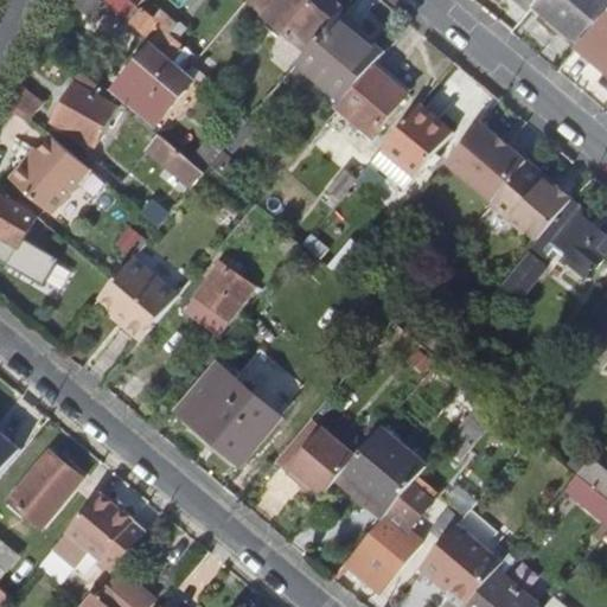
[(75,0),(96,17),(109,2),(106,0),(75,0)]
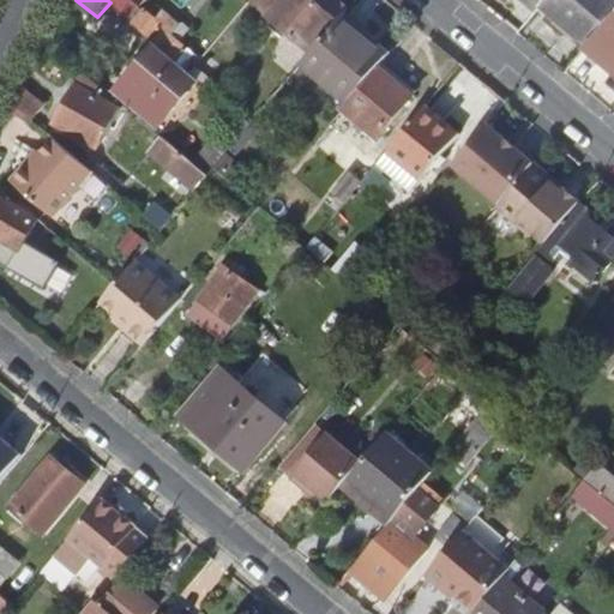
[(130,19),(142,6),(134,0),(107,0),(110,2),(130,19)]
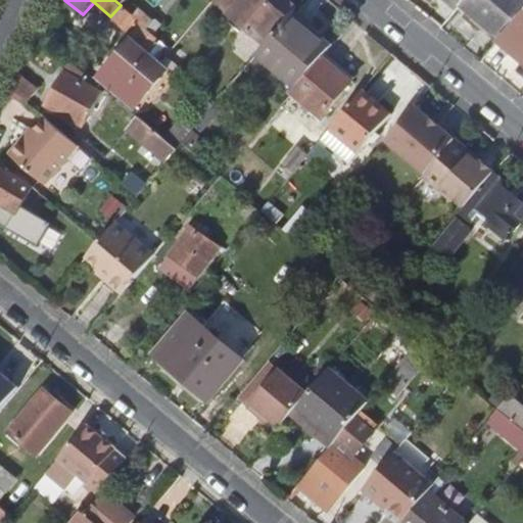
[(145,0),(133,0),(115,20),(134,37),(156,56),(164,47),(154,38),(170,20),(145,0)]
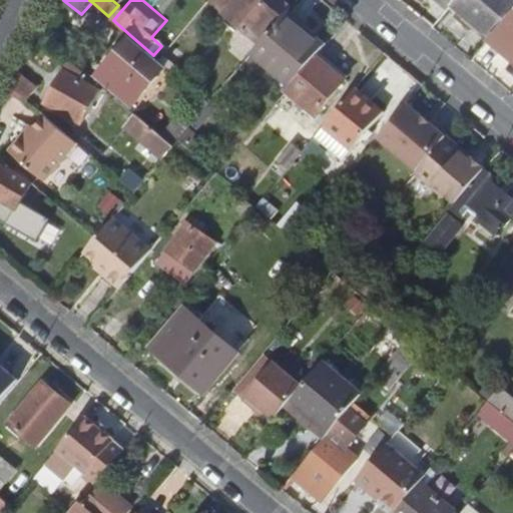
[(208,0),(260,43),(283,15),(285,12),(289,8),(290,6),(283,0),(208,0)]
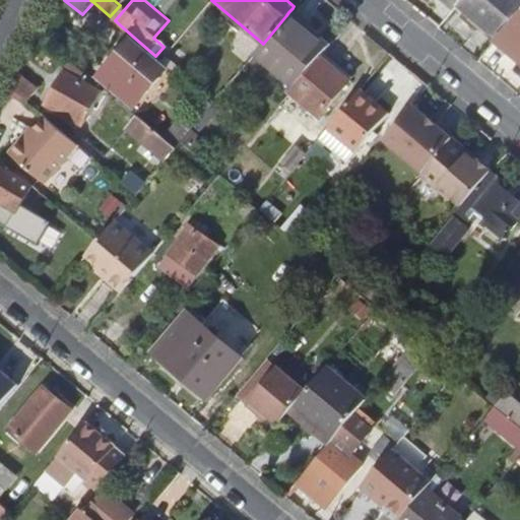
[(446,0),(445,1),(458,13),(464,6),(468,0),(446,0)]
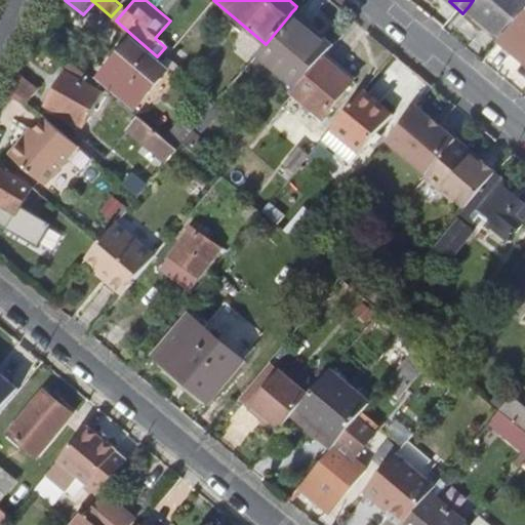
[(524,19),(524,0),(473,0),(469,6),(509,40),(524,19)]
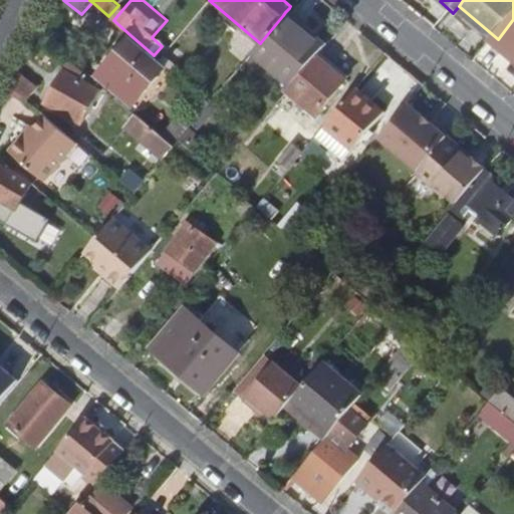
[(327,41),(289,8),(285,12),(324,45),(327,41)]
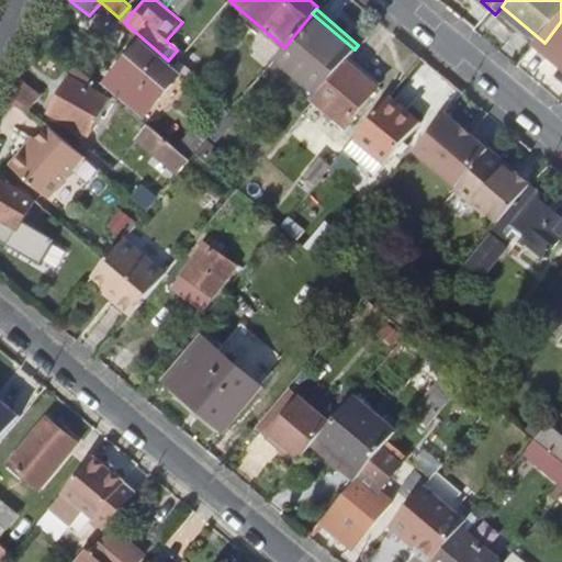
[(355,49),(312,13),(310,17),(284,47),(277,56),(319,91),(346,59),(351,53),(355,49)]
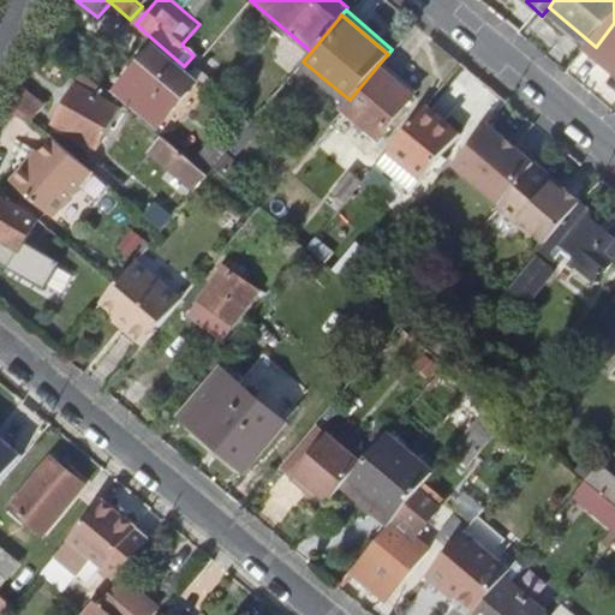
[(614,23),(596,47),(614,61),(614,23)]
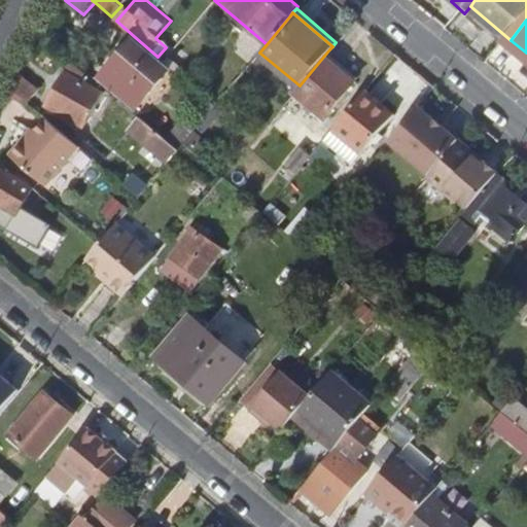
[(136,106),(170,67),(157,57),(135,37),(101,75),(136,106)]
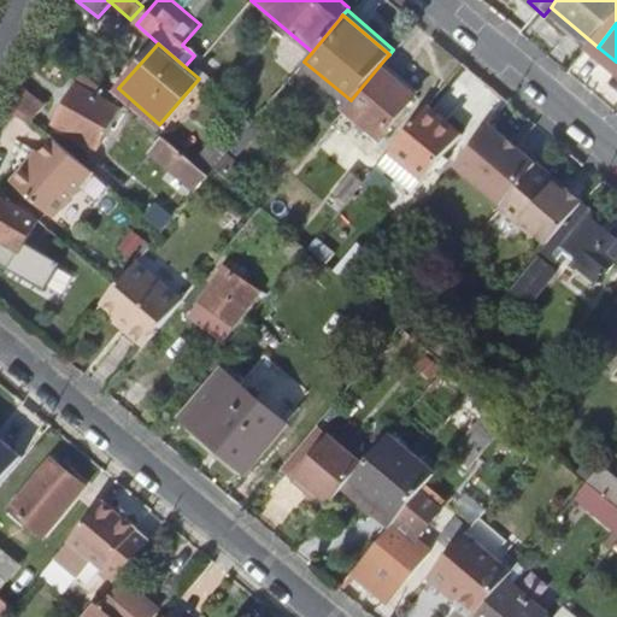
[(421,86),(386,58),(380,65),(415,94),(421,86)]
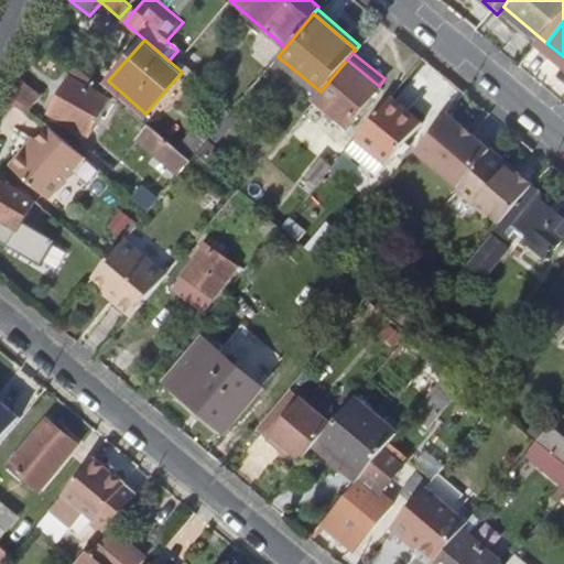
[(332,108),(348,122),(379,86),(347,60),(321,91),(317,96),(332,108)]
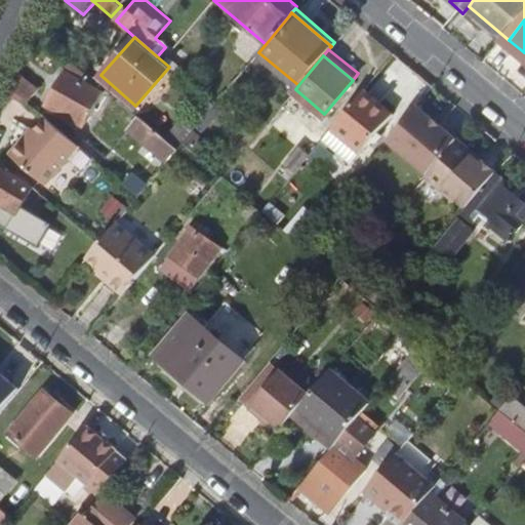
[(40,91),(19,73),(12,87),(30,103),(40,91)]
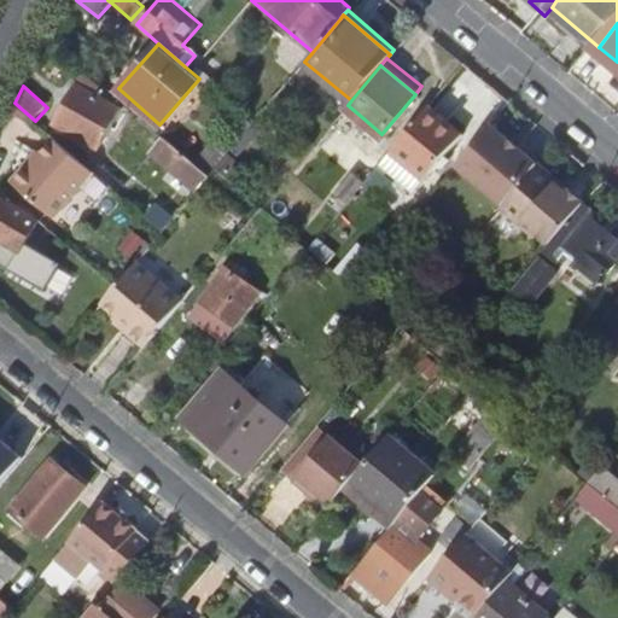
[(122,110),(79,86),(57,124),(101,150),(122,110)]
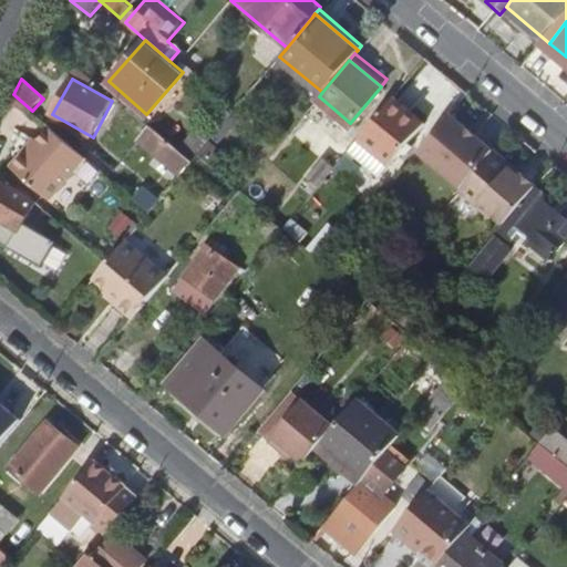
[(424,123),(390,96),(354,140),(389,166),(424,123)]
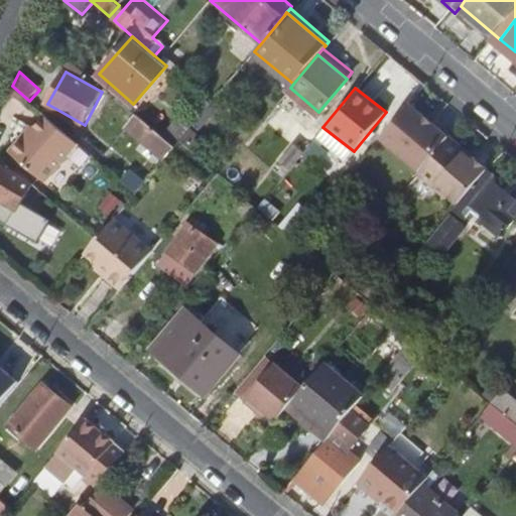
[(314,117),(318,112),(303,99),(299,104),(314,117)]
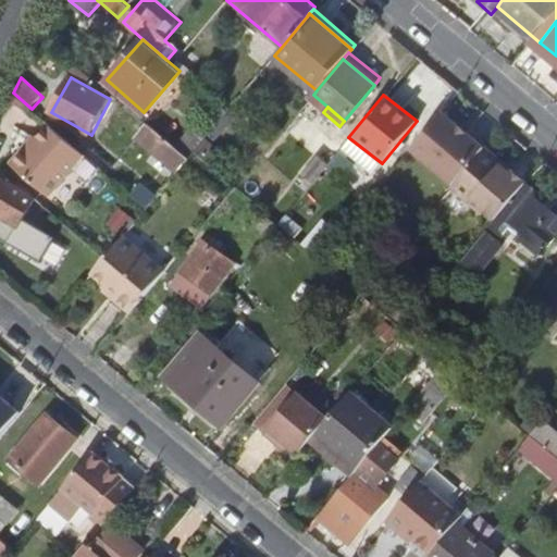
[(485,146),(443,110),(411,148),(454,183),(455,181),(485,146)]
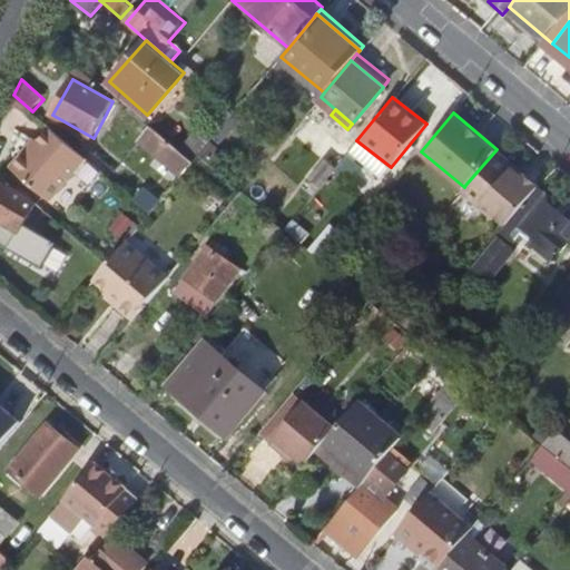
[(170,178),(176,183),(193,163),(179,150),(150,126),(139,140),(174,173),(170,178)]
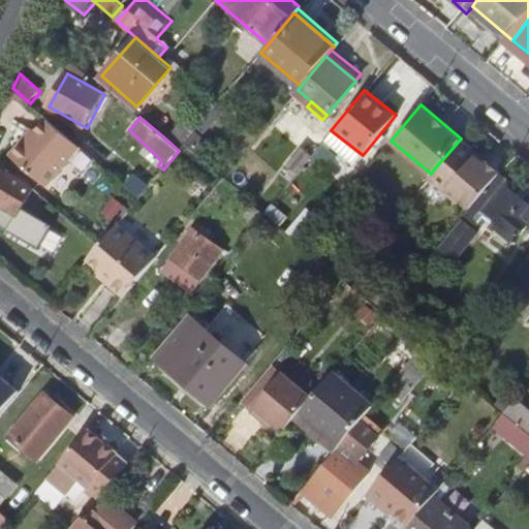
[(51,189),(85,150),(53,122),(33,145),(30,142),(16,159),(51,189)]
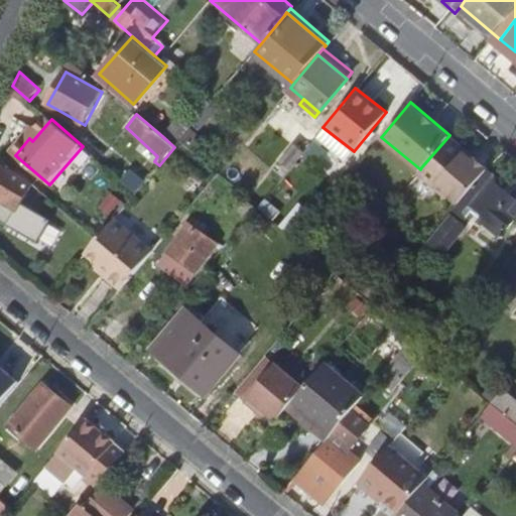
[(440,182),(461,202),(488,167),(449,135),(421,167),(421,174),(432,183),(440,182)]
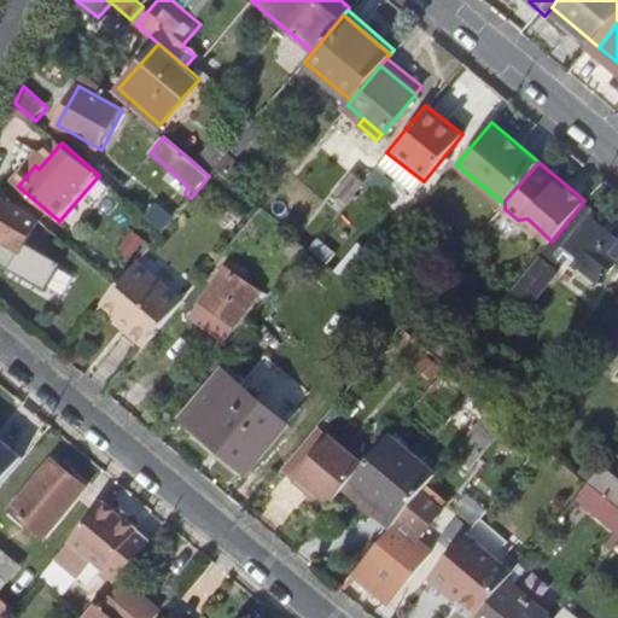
[(361,179),(350,172),(334,191),(345,199),(361,179)]
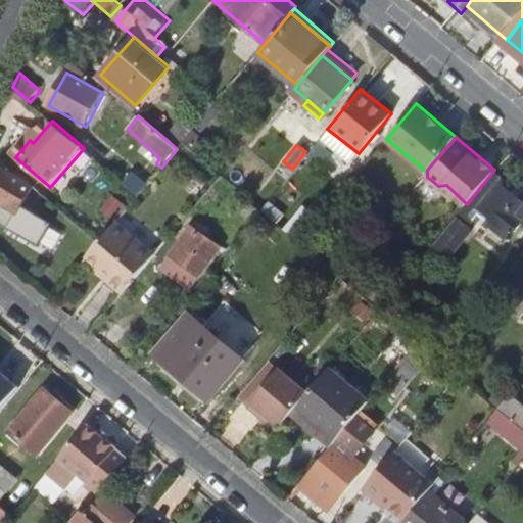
[(35,189),(3,169),(0,173),(0,202),(4,205),(0,211),(0,224),(39,248),(52,226),(24,207),(35,189)]
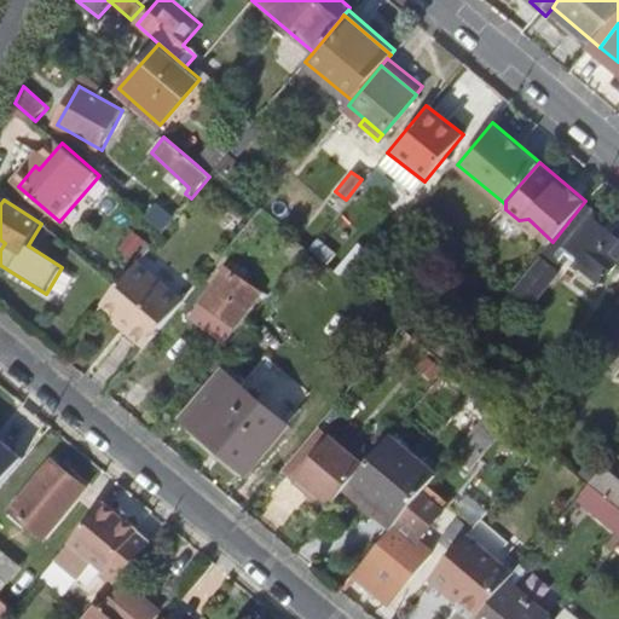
[(539,256),(549,262),(555,256),(560,259),(566,252),(574,259),(572,261),(597,282),(615,260),(618,262),(618,237),(595,217),(595,210),(585,201),(553,242),(539,256)]
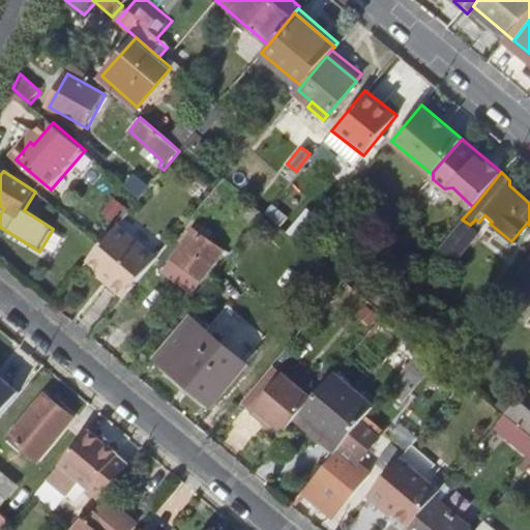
[(140,198),(149,186),(135,175),(126,186),(140,198)]
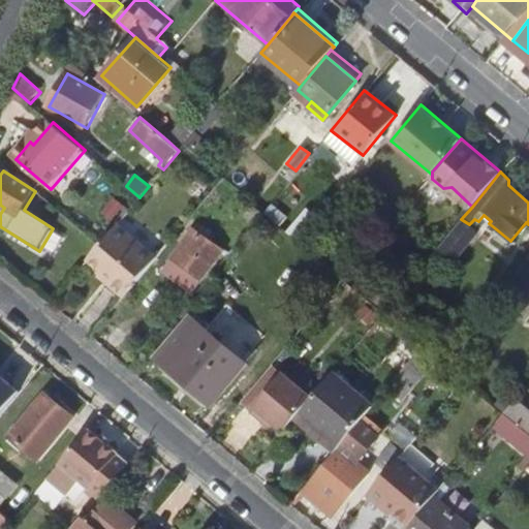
[(259,212),(252,205),(245,214),(253,220),(259,212)]
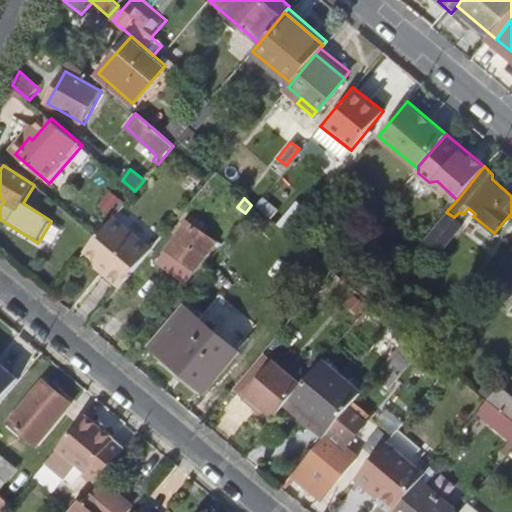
[(298,200),(278,223),(295,236),(314,213),(298,200)]
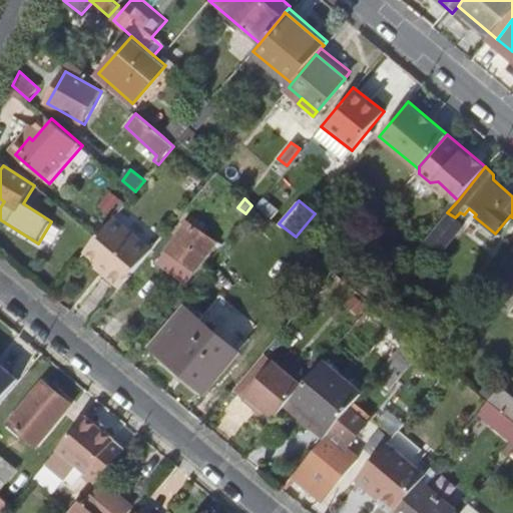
[(110,272),(125,284),(157,245),(117,212),(89,247),(104,260),(113,268),(110,272)]
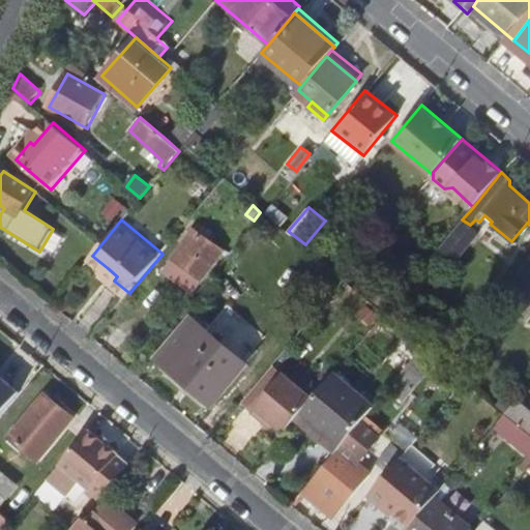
[(473,229),(470,225),(462,219),(450,233),(462,242),(473,229)]
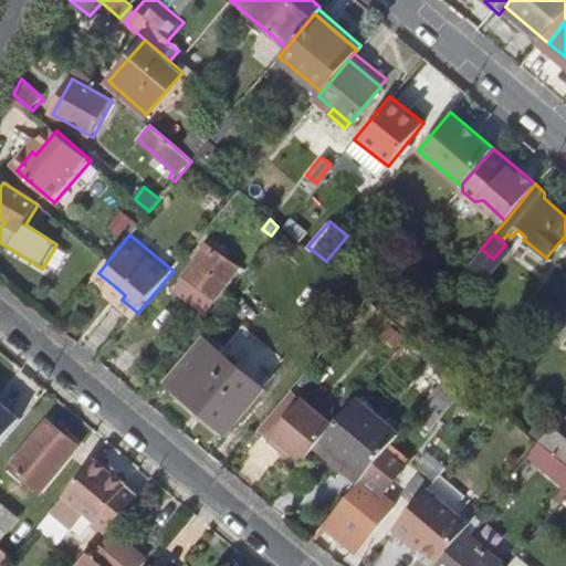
[(212,238),(206,245),(223,259),(229,252),(212,238)]
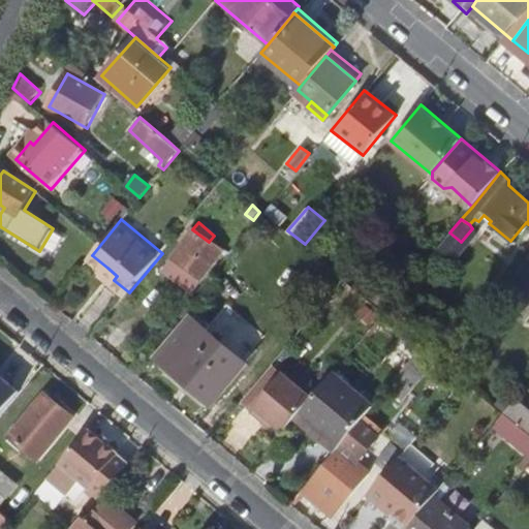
[(222,253),(209,242),(192,229),(168,259),(196,283),(222,253)]
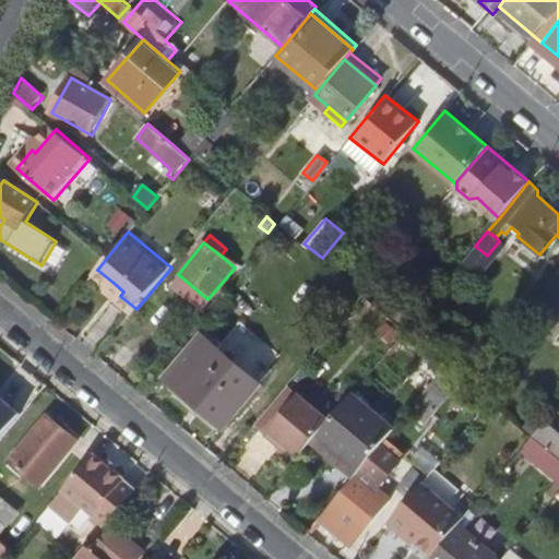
[(558,312),(558,275),(540,298),(558,312)]
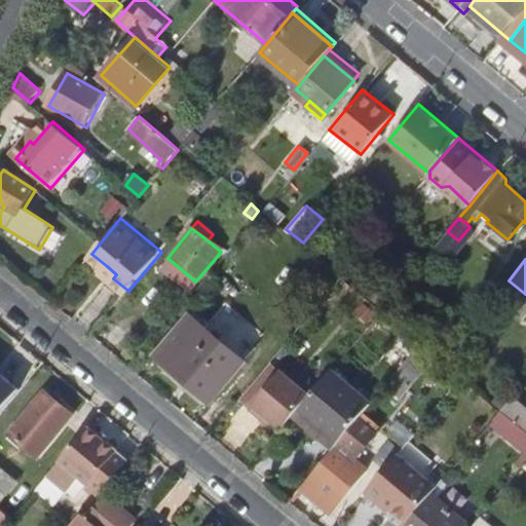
[(116,274),(107,266),(103,270),(113,278),(116,274)]
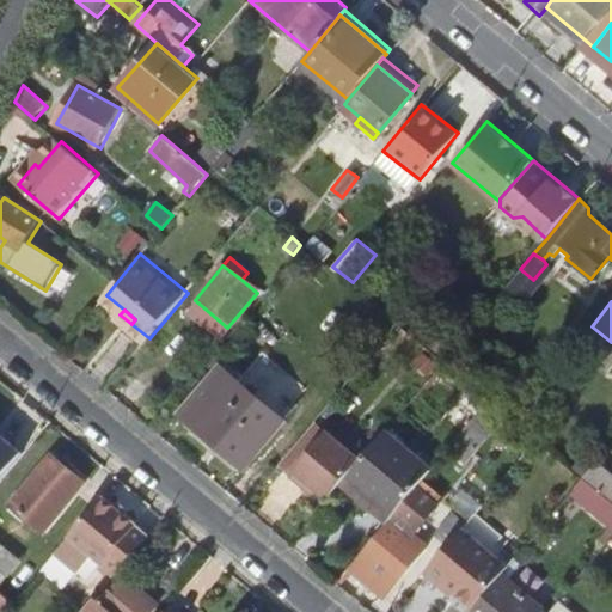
[(150,338),(132,324),(128,329),(146,343),(150,338)]
